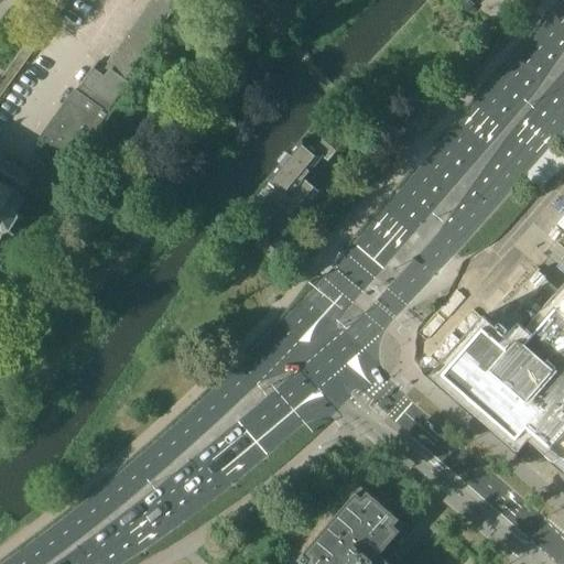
[(169,26),(182,9),(187,0),(153,0),(147,11),(169,26)]
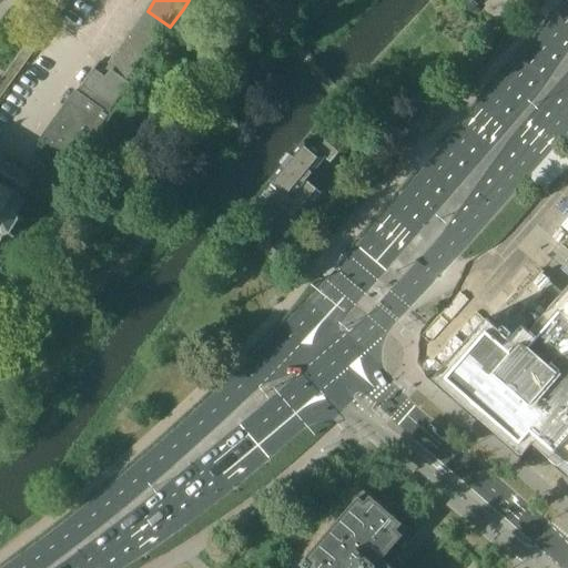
[(470,13),(478,7),(473,0),(462,0),(459,2),(470,13)]
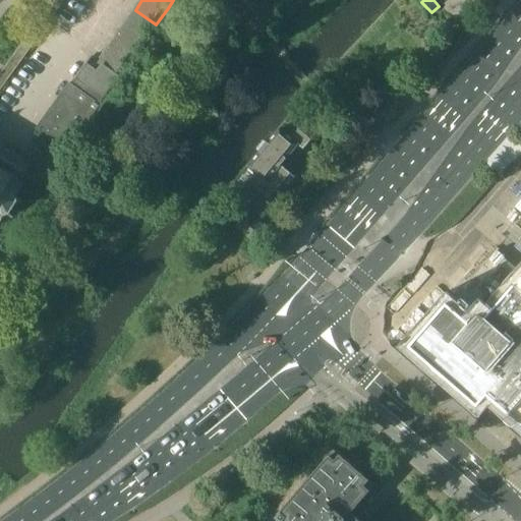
[(106,94),(105,93),(91,82),(99,72),(87,63),(74,79),(88,89),(83,95),(75,89),(64,103),(60,100),(39,127),(60,145),(53,154),(59,159),(67,149),(68,150),(99,106),(98,105),(106,94)]
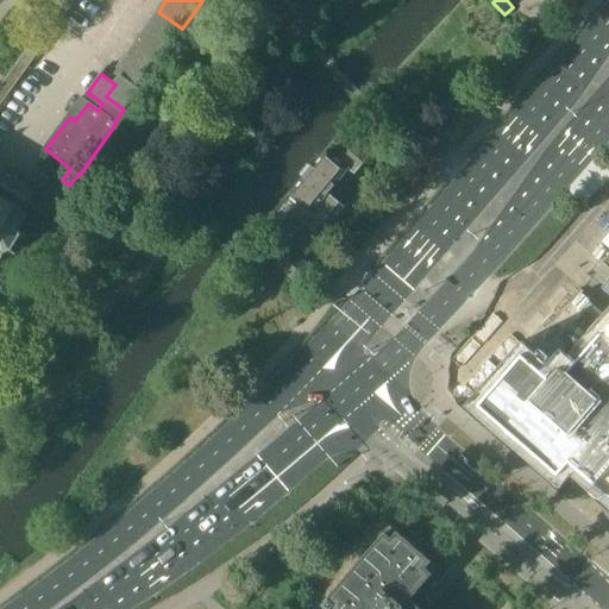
[(120,79),(115,85),(106,96),(123,108),(137,90),(120,79)]
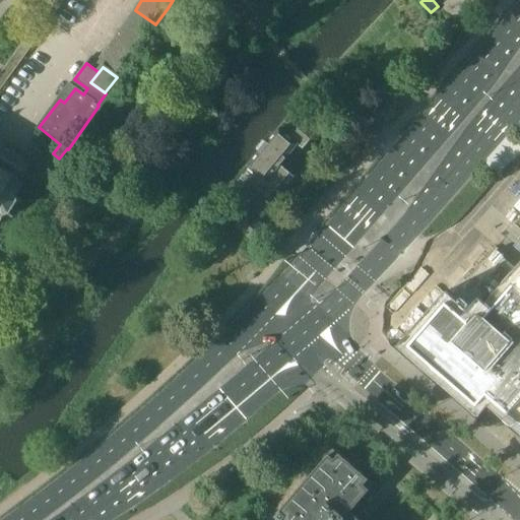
[(287,134),(279,128),(248,166),(256,173),(246,185),(270,205),(294,176),(281,166),(298,145),(303,149),(314,136),(299,123),(287,134)]
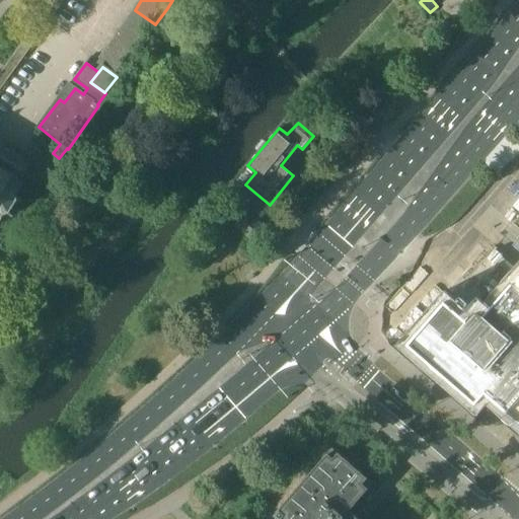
[(0,223),(5,215),(9,213),(9,214),(11,213),(11,211),(17,202),(18,202),(19,199),(18,200),(17,195),(31,171),(26,169),(30,162),(1,145),(0,147),(0,223)]
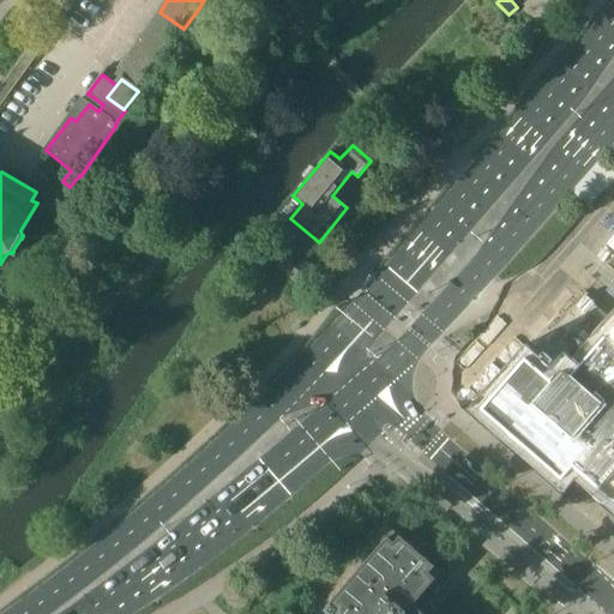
[(280,240),(266,257),(299,286),(313,269),(280,240)]
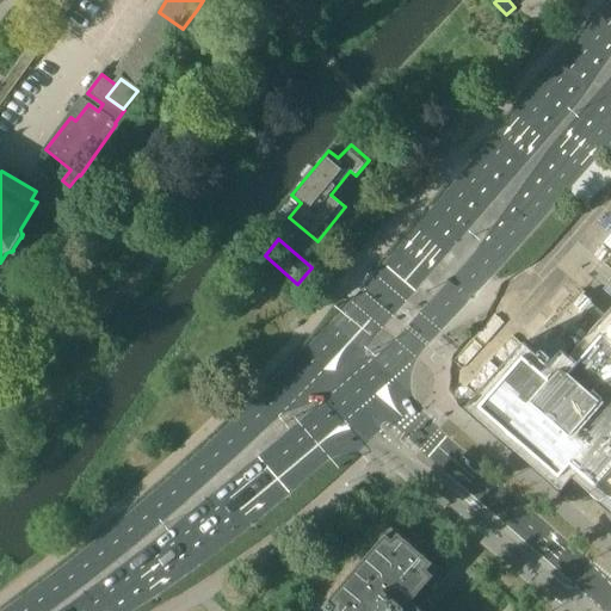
[(610,325),(571,372),(566,368),(560,369),(550,378),(525,357),(481,407),(561,476),(573,463),(598,485),(598,487),(610,497),(610,325)]
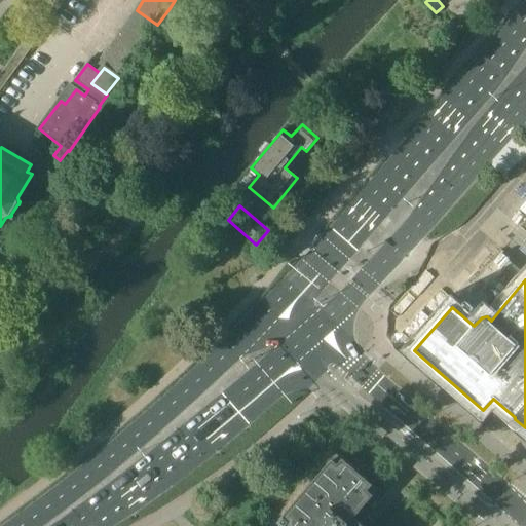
[(364,525),(354,518),(379,490),(338,454),(277,523),(280,525),(364,525)]
